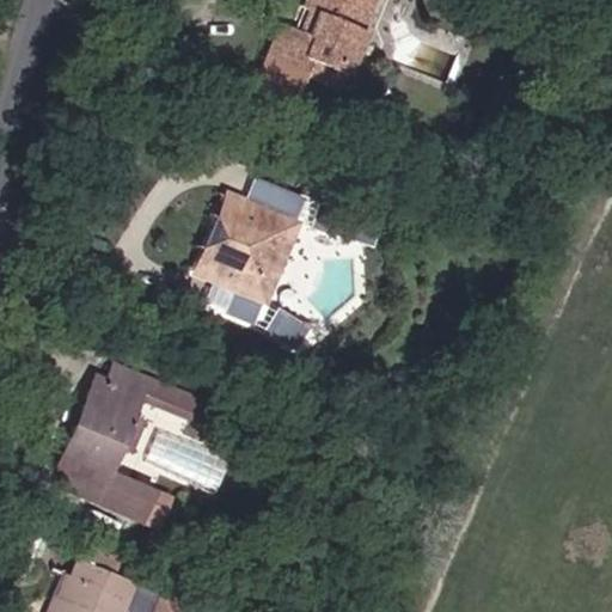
[(276,69),(341,98),(366,43),(362,41),(353,37),(368,0),(319,0),(304,37),(292,34),(276,69)]
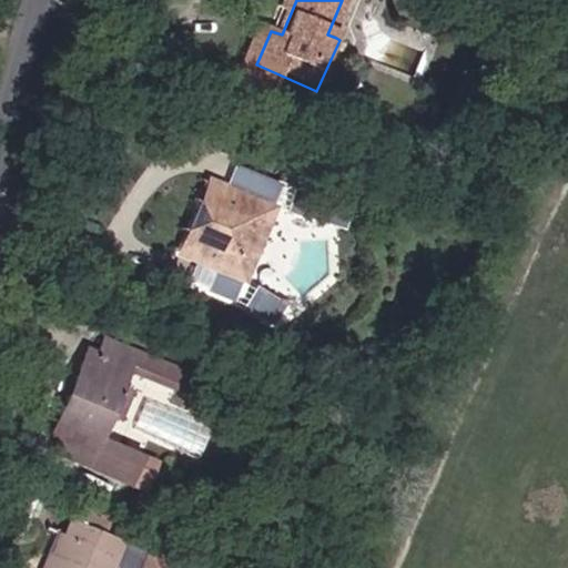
[(285,0),(271,31),(282,34),(296,0),(285,0)]
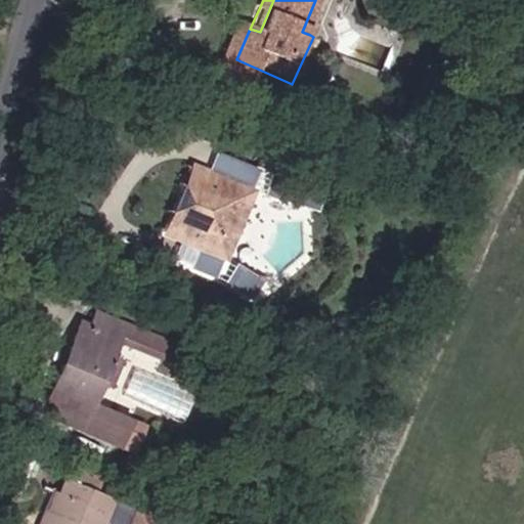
[(315,0),(302,32),(310,35),(324,0),(315,0)]
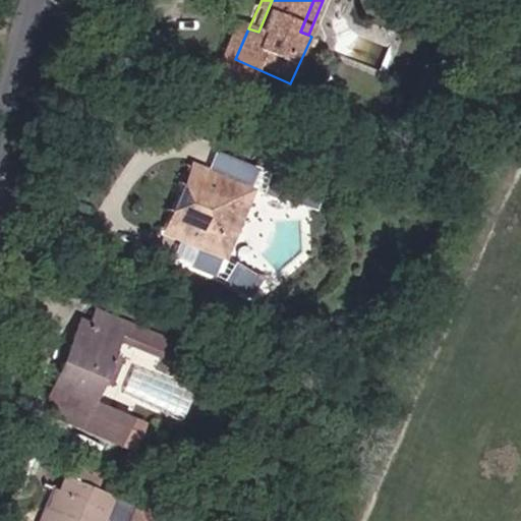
[(225,54),(235,59),(248,29),(239,24),(225,54)]
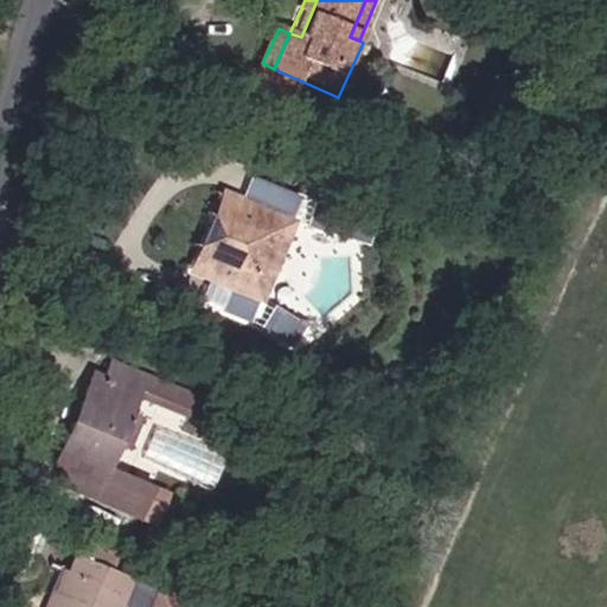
[(180,269),(208,282),(242,205),(212,191),(180,269)]
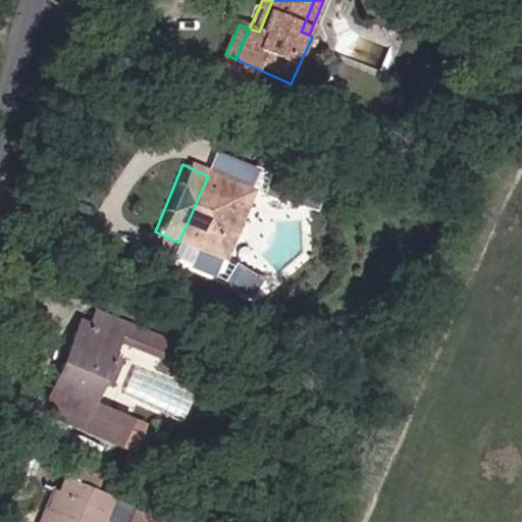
[(231,254),(225,250),(248,194),(208,176),(178,243),(218,262),(228,261),(231,254)]
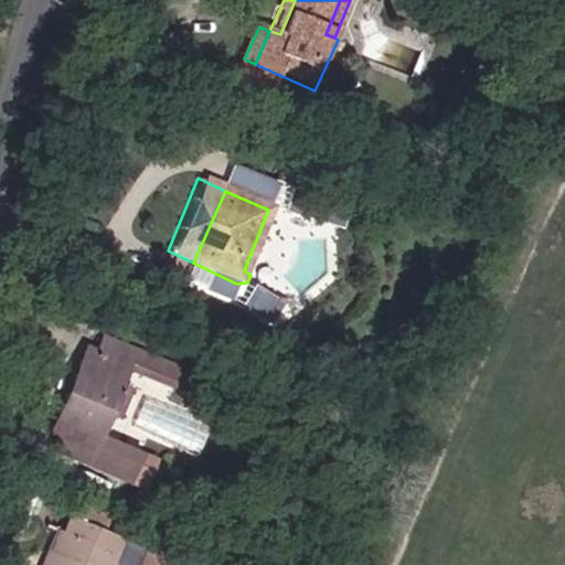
[(75,419),(91,400),(116,368),(88,349),(80,360),(71,354),(52,379),(60,385),(49,398),(41,393),(25,412),(61,437),(75,419)]
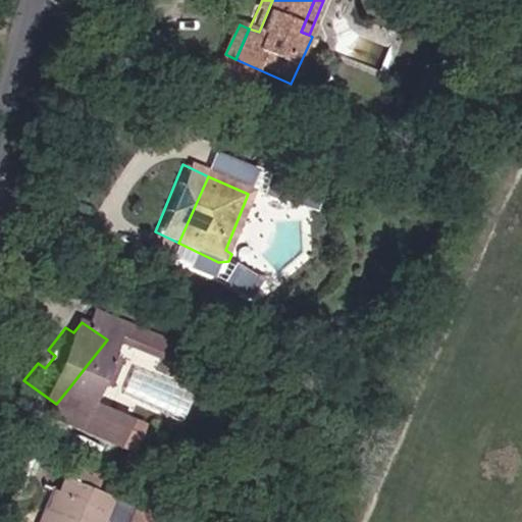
[(69,387),(82,396),(96,378),(84,369),(69,387)]
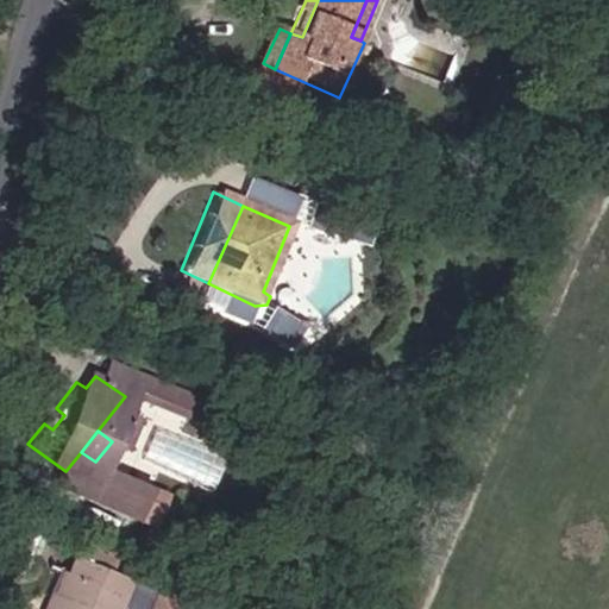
[(52,490),(66,471),(27,444),(16,460),(52,490)]
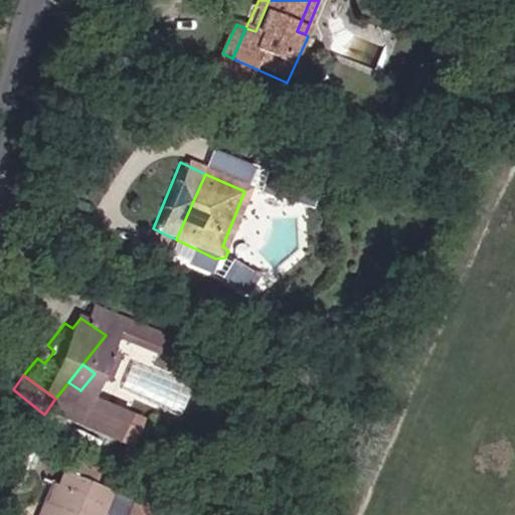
[(43,514),(54,514),(71,471),(63,468),(43,514)]
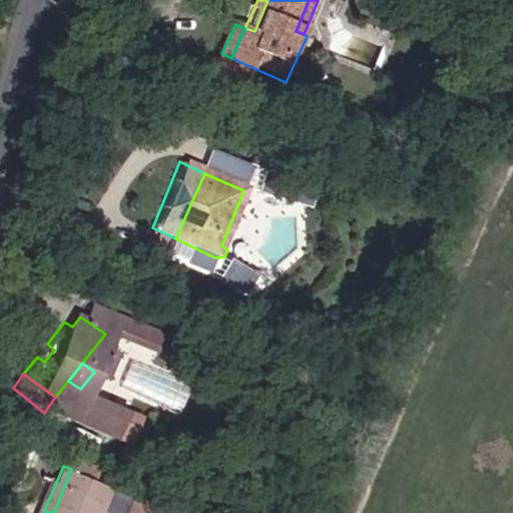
[(109,512),(110,512),(113,512),(165,512),(167,510),(71,469),(54,512),(109,512)]
